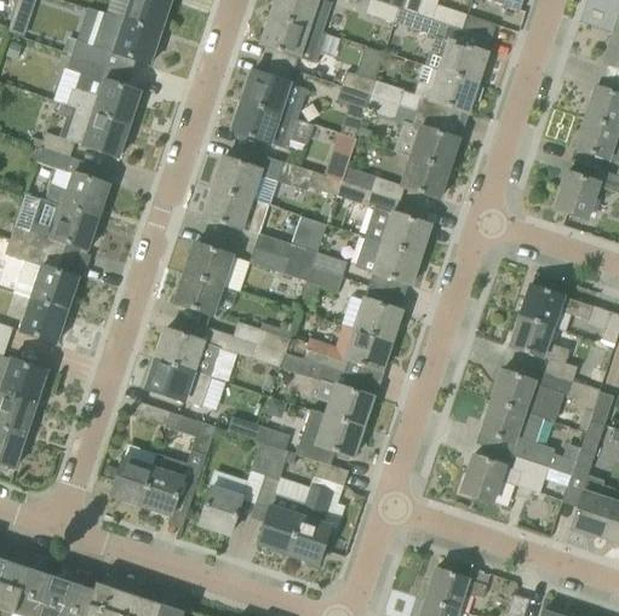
[(129,0),(124,18),(161,30),(165,18),(168,19),(170,17),(166,16),(171,0),(129,0)]
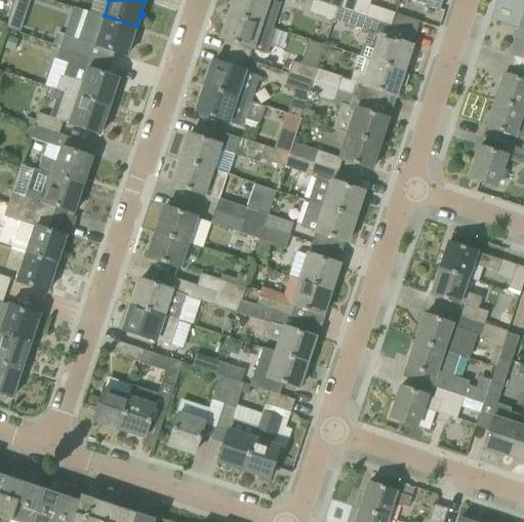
[(233,0),(230,11),(273,26),(281,1),(278,0),(233,0)]
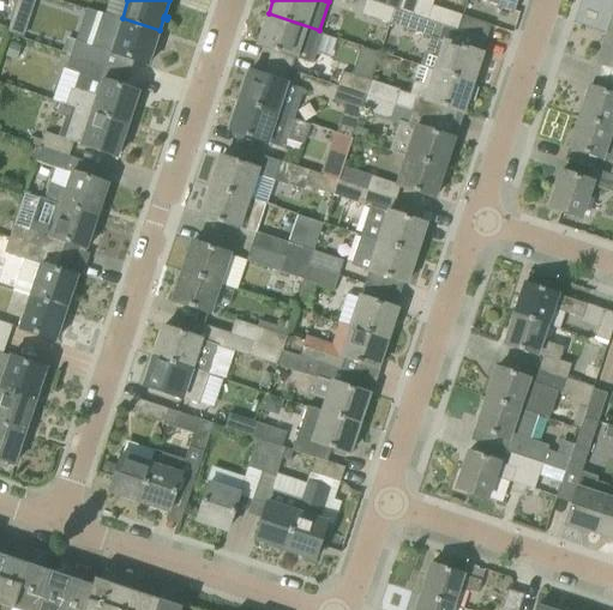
[(391,20),(396,6),(376,0),(366,0),(362,11),(391,20)]
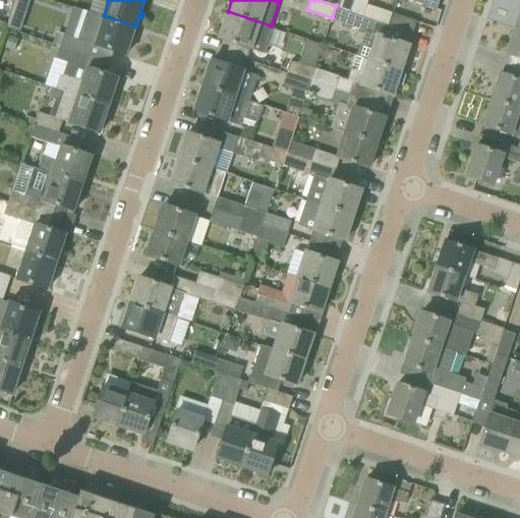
[(319,0),(336,5),(351,10),(354,0),(319,0)]
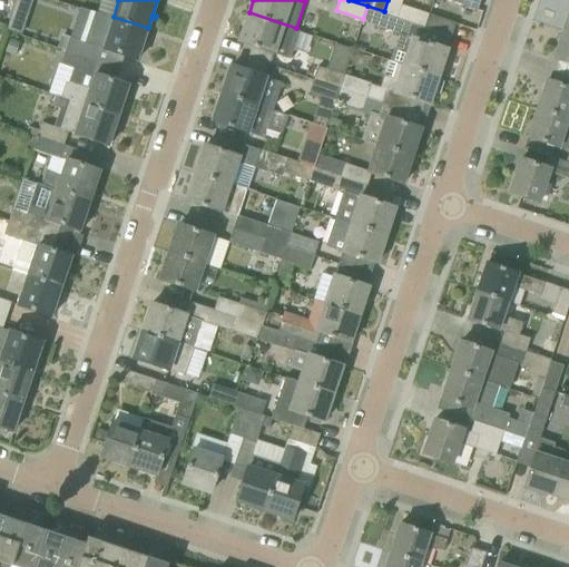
[(388,0),(384,11),(398,16),(402,0),(388,0)]
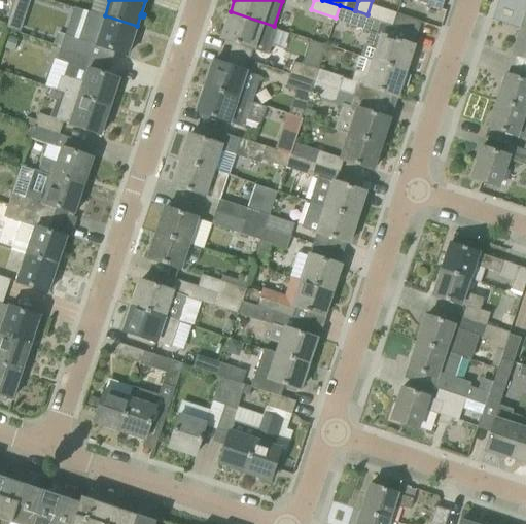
[(394,37),(398,25),(393,23),(367,14),(355,10),(340,5),(336,18),(373,30),(369,43),(378,46),(374,59),(406,69),(414,43),(394,37)]
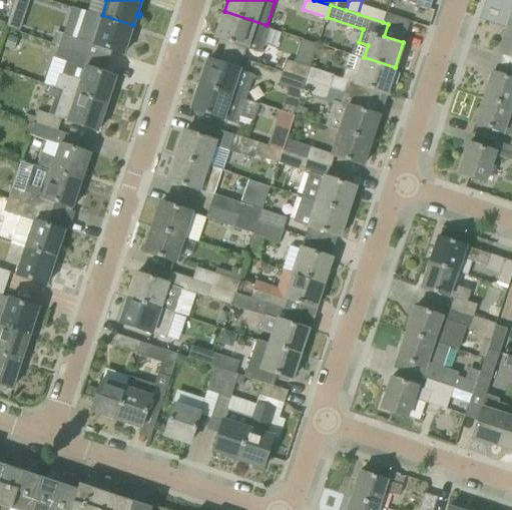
[(129,36),(133,25),(102,15),(85,10),(76,36),(63,31),(59,43),(107,59),(111,48),(124,52),(129,37),(132,38),(132,37),(129,36)]
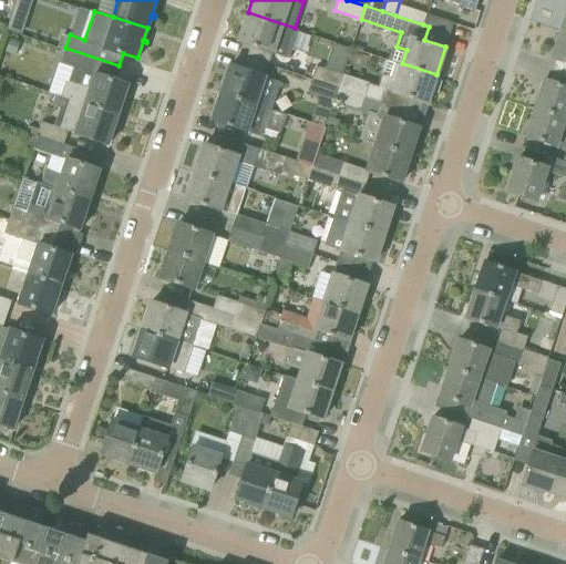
[(248,12),(238,40),(289,57),(299,29),(295,28),(248,12)]
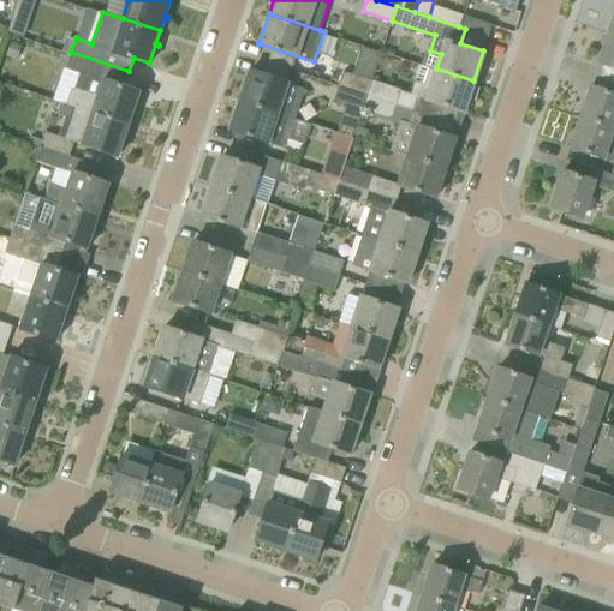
[(459,27),(465,29),(488,37),(493,24),(464,13),(459,27)]
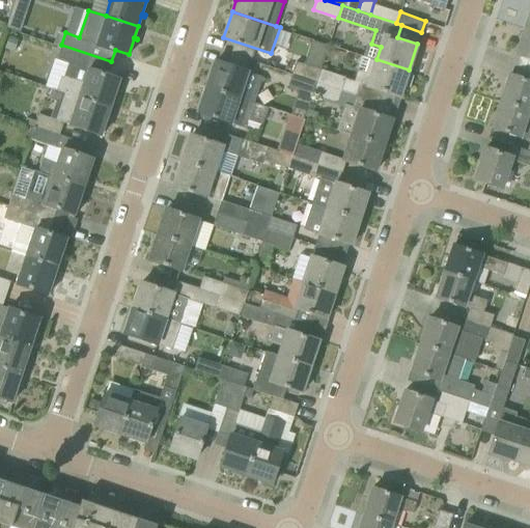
[(10,14),(6,25),(20,30),(24,19),(10,14)]
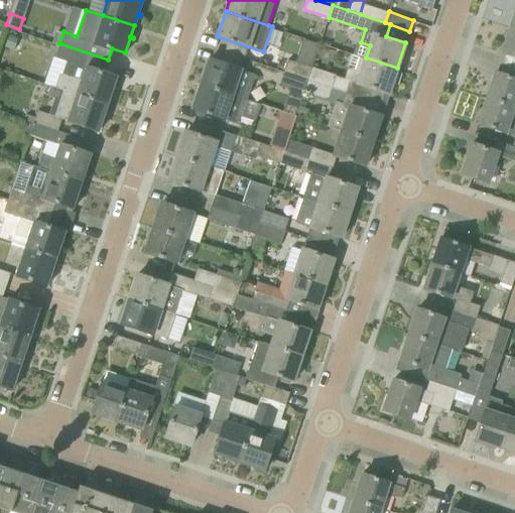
[(514,27),(511,26),(502,51),(514,55),(514,27)]
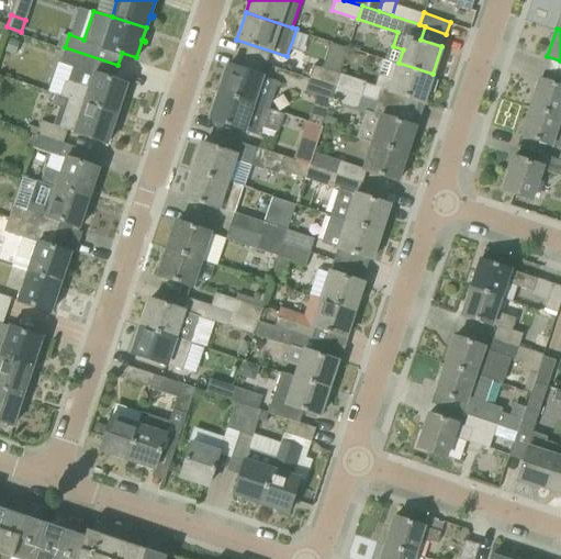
[(113,78),(118,65),(65,47),(59,62),(73,66),(67,81),(55,77),(49,91),(55,92),(56,91),(85,101),(118,112),(122,100),(125,101),(125,100),(122,99),(127,82),(113,78)]
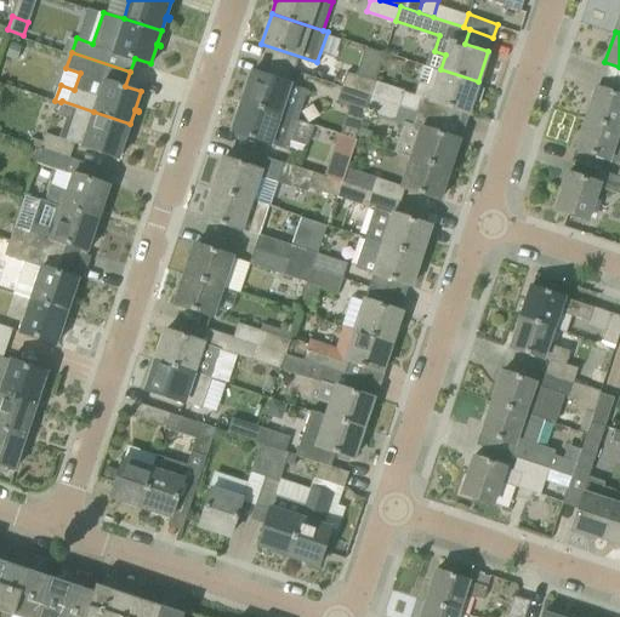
[(252,69),(243,100),(299,118),(308,87),(252,69)]
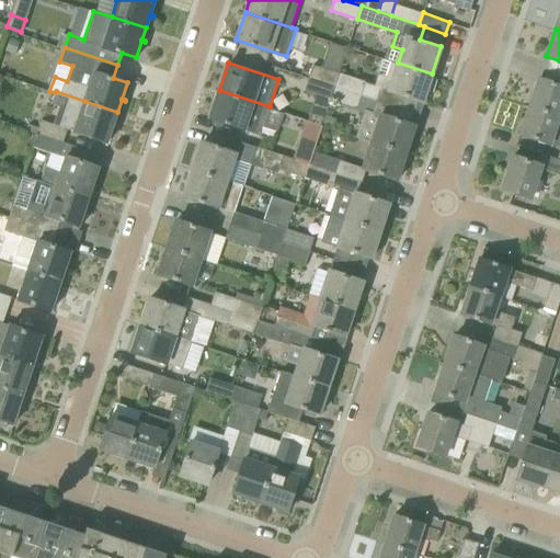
[(432,73),(398,63),(393,77),(378,71),(375,83),(339,71),(335,84),(402,106),(406,95),(423,101),(426,89),(429,90),(432,89),(435,78),(433,76),(432,75),(432,73)]
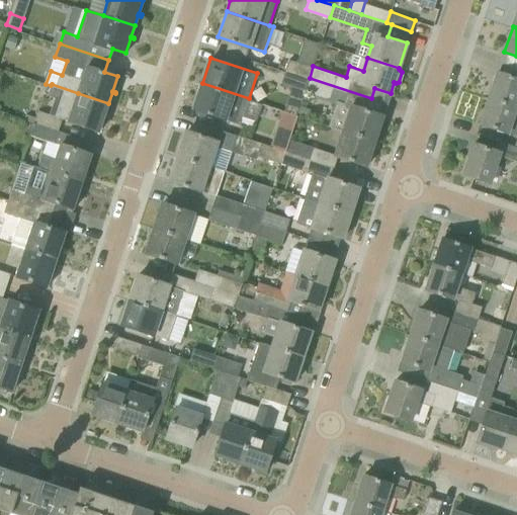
[(286,70),(310,78),(313,66),(289,59),(286,70)]
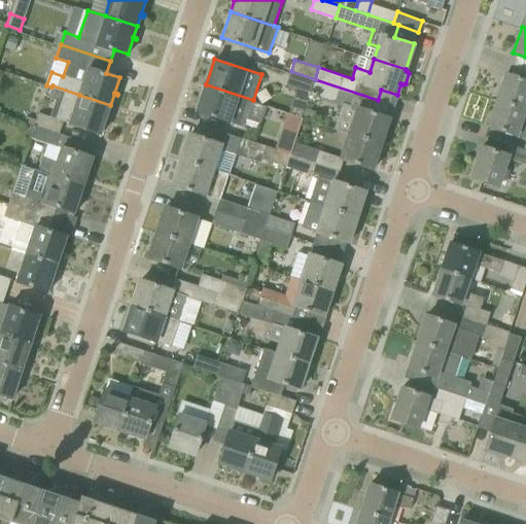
[(310,93),(315,79),(291,71),(286,84),(310,93)]
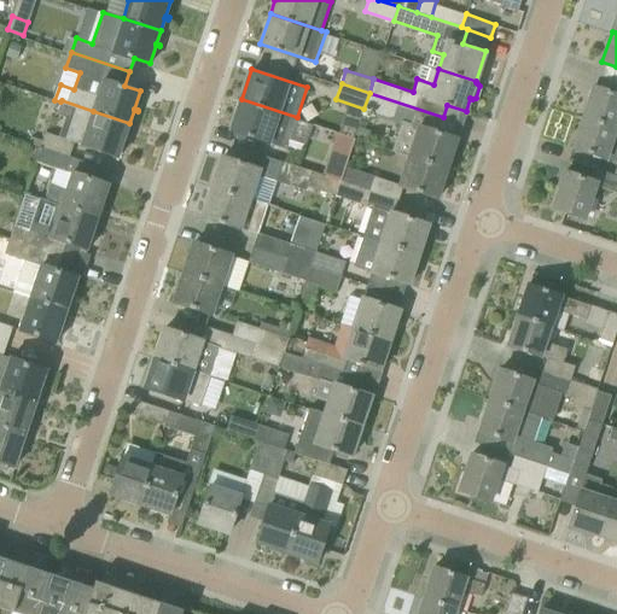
[(616,93),(594,85),(583,116),(616,127),(616,93)]
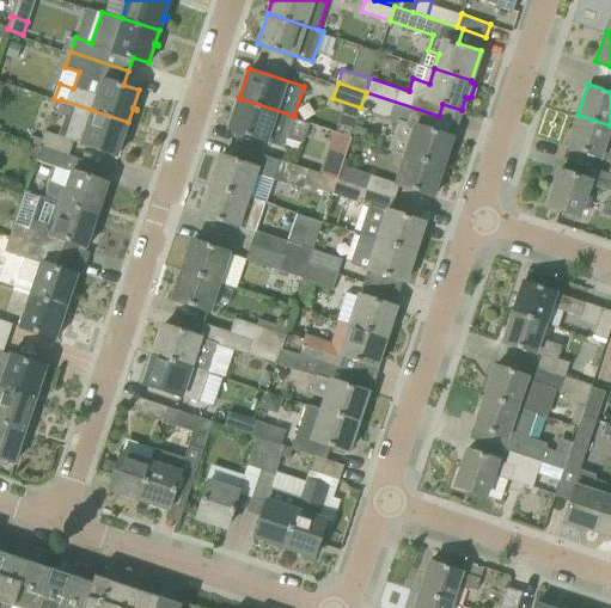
[(434,129),(439,116),(366,92),(360,108),(373,111),(372,114),(397,122),(389,148),(405,154),(407,152),(444,165),(453,136),(434,129)]
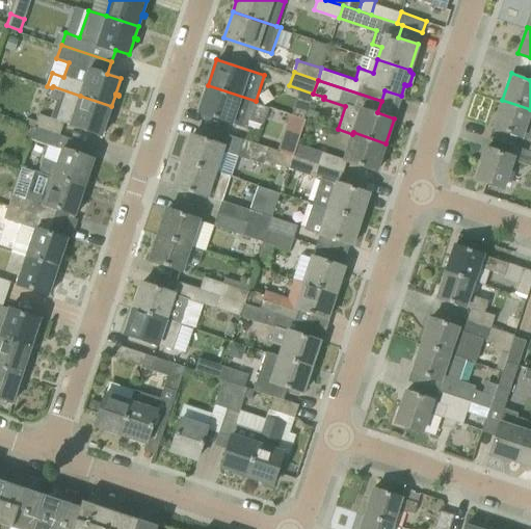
[(256,101),(208,85),(200,111),(232,122),(232,121),(246,126),(256,101)]
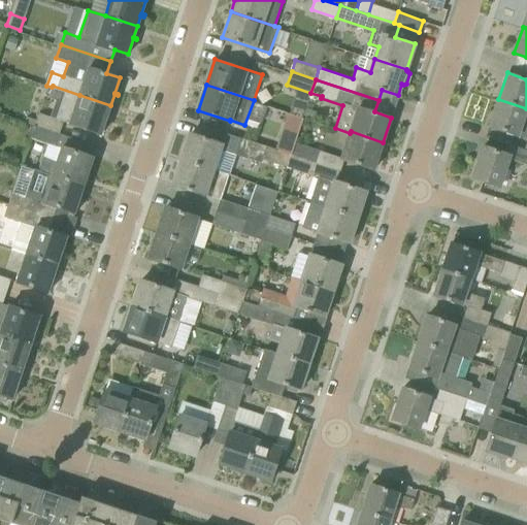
[(107,117),(110,105),(79,95),(53,86),(52,87),(48,97),(56,100),(50,117),(38,112),(34,125),(59,133),(60,132),(63,121),(101,133),(106,118),(109,119),(110,118),(107,117)]
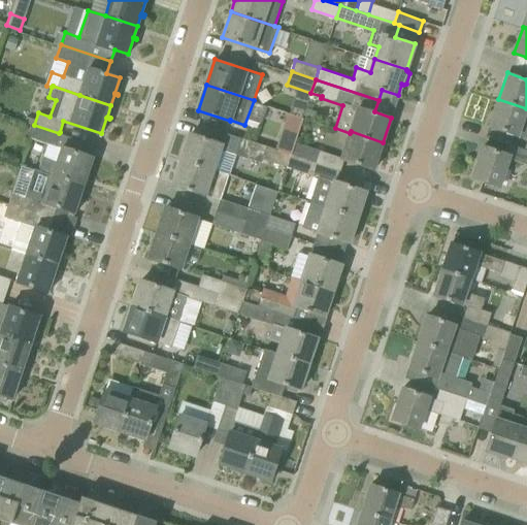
[(526,108),(498,99),(490,126),(517,136),(518,134),(526,137),(526,141),(524,149),(526,149),(526,108)]
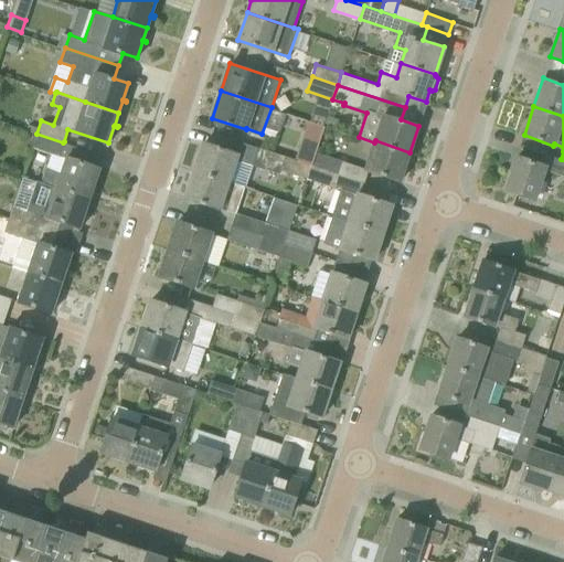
[(323,126),(309,122),(296,160),(311,165),(316,151),(323,126)]
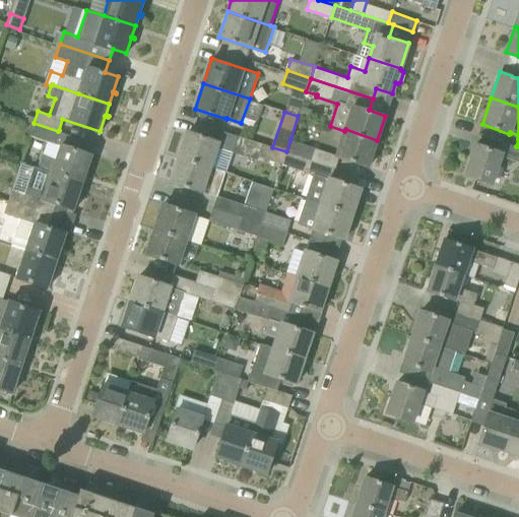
[(83,138),(64,132),(59,130),(58,131),(34,123),(29,135),(61,146),(56,160),(41,155),(37,169),(52,174),(53,171),(83,182),(86,171),(89,172),(89,171),(86,170),(91,154),(79,150),(83,138)]
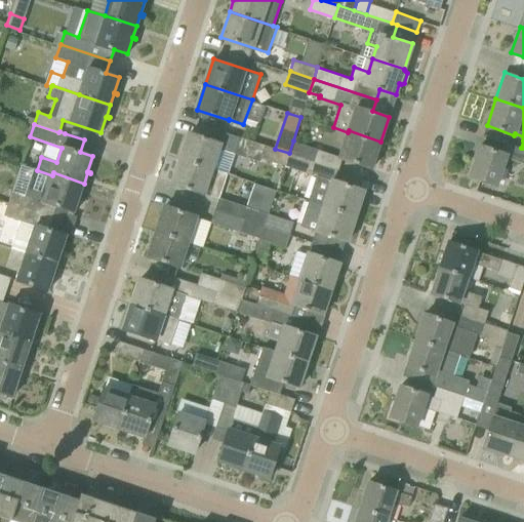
[(348,132),(339,157),(343,158),(371,167),(380,142),(349,130),(348,132)]
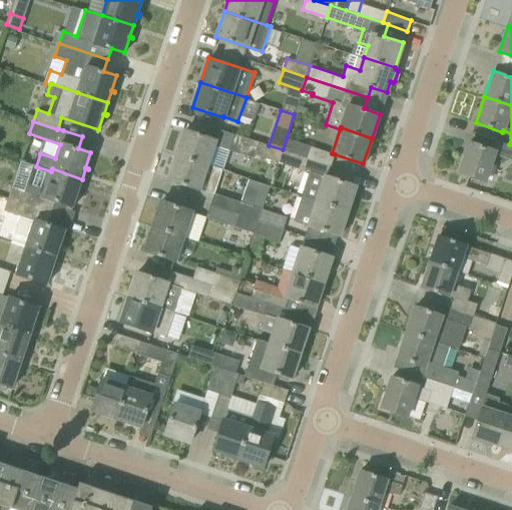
[(184,128),(177,152),(208,162),(216,138),(184,128)]
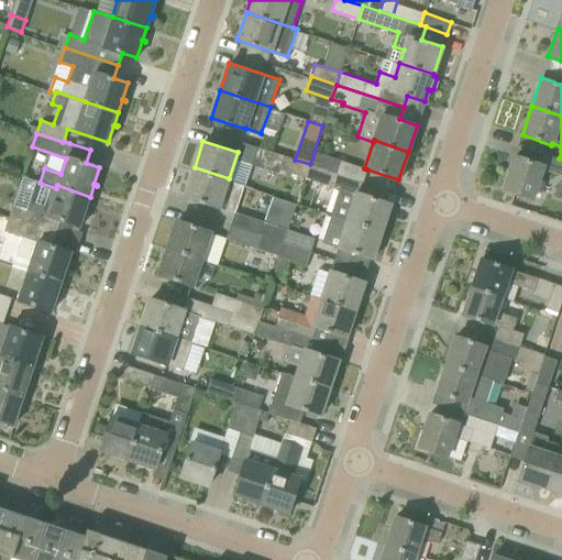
[(310,164),(295,160),(257,146),(251,163),(279,173),(281,168),(307,177),(310,164)]
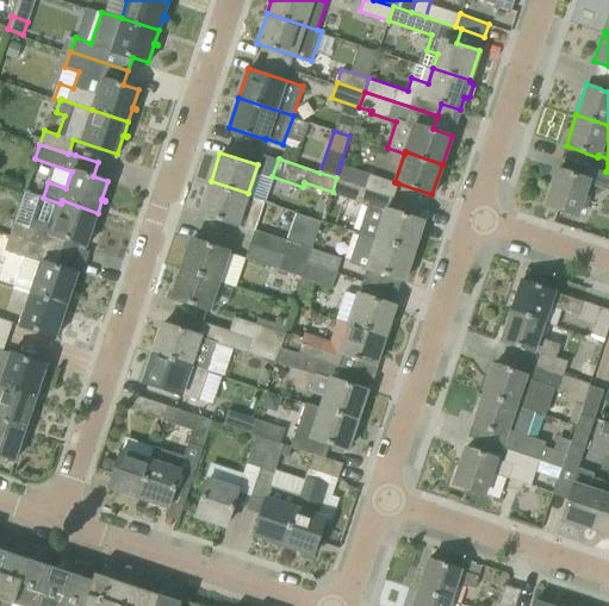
[(398,183),(395,182),(341,163),(336,177),(365,188),(393,198),(398,183)]
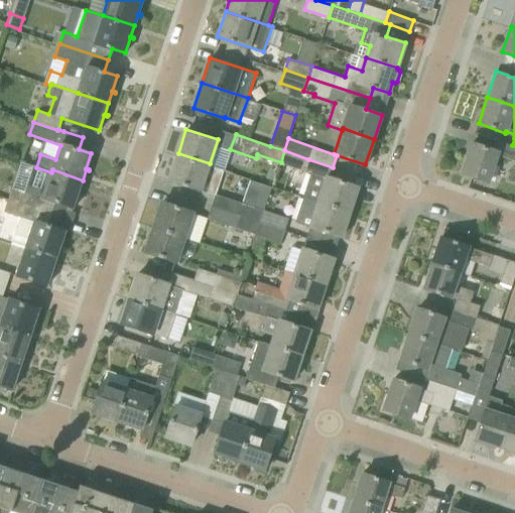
[(488,181),(498,153),(514,159),(514,145),(512,145),(511,146),(495,140),(493,149),(473,142),(462,172),(488,181)]
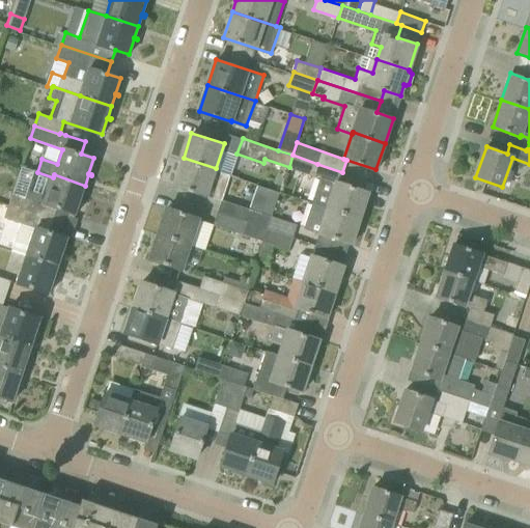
[(313,175),(317,164),(293,155),(289,167),(313,175)]
